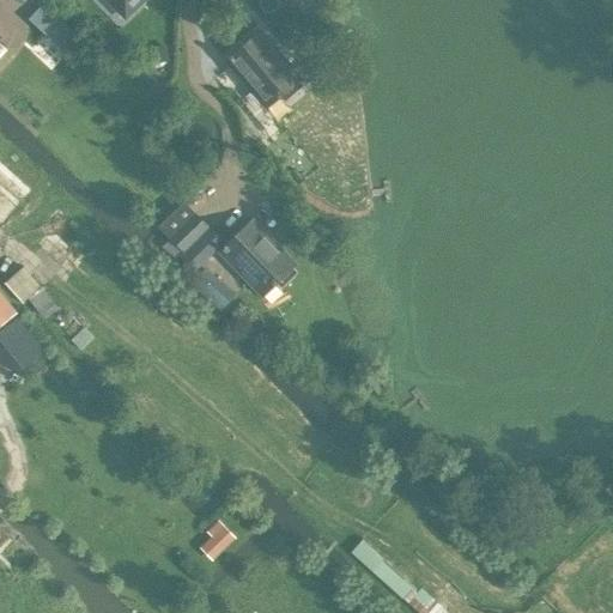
[(109,0),(126,16),(141,0),(109,0)]
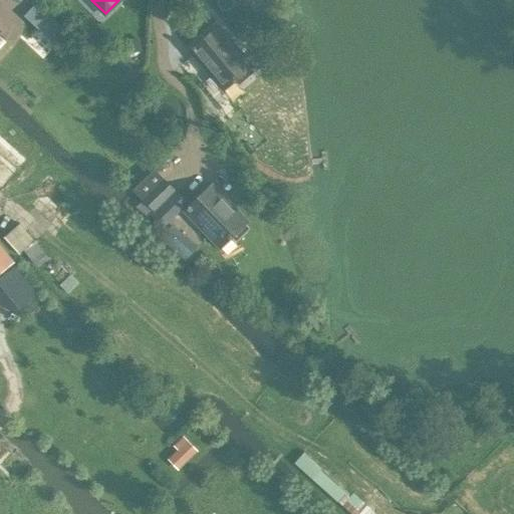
[(36,2),(24,14),(58,45),(64,39),(69,33),(37,3),(36,2)]
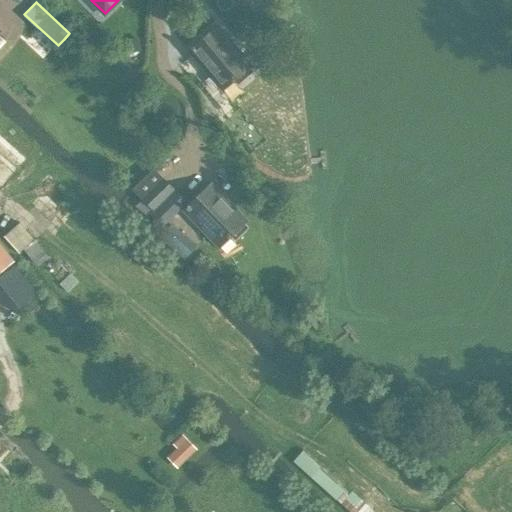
[(223,89),(235,79),(239,84),(253,73),(248,67),(252,64),(219,24),(189,50),(223,89)]
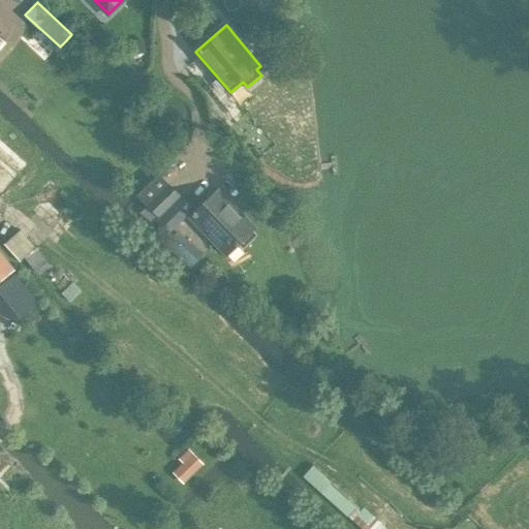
[(145,52),(143,40),(125,44),(128,56),(145,52)]
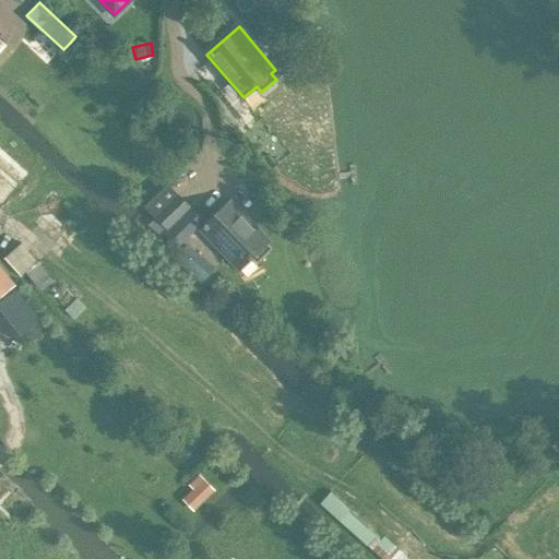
[(204,222),(190,207),(167,183),(144,206),(167,230),(164,234),(178,248),(204,222)]
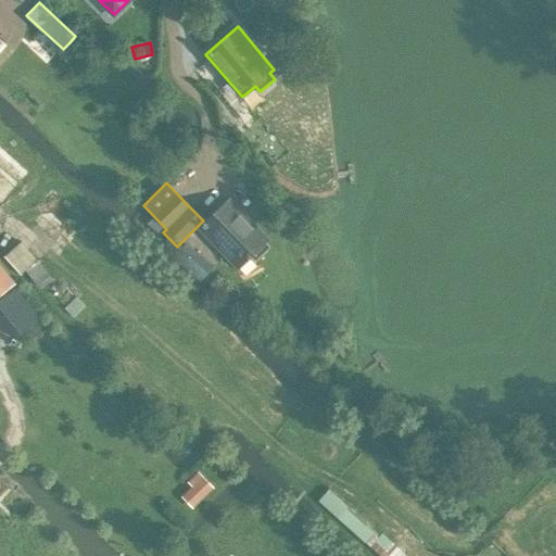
[(199,228),(238,268),(250,256),(255,262),(270,247),(265,242),(269,239),(230,199),(199,228)]
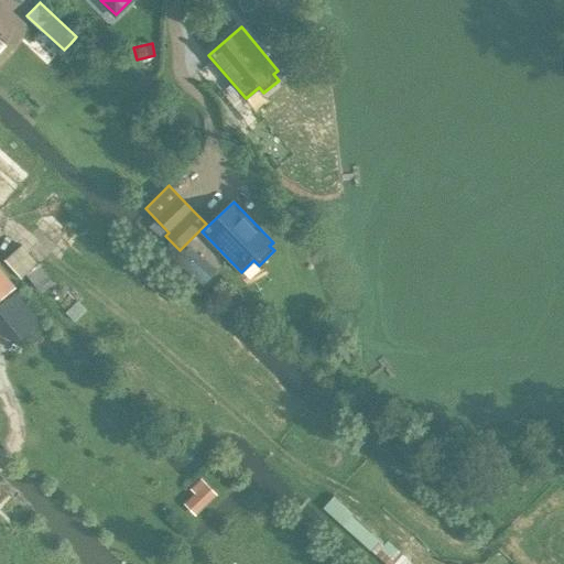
[(53,280),(36,260),(24,270),(41,290),(53,280)]
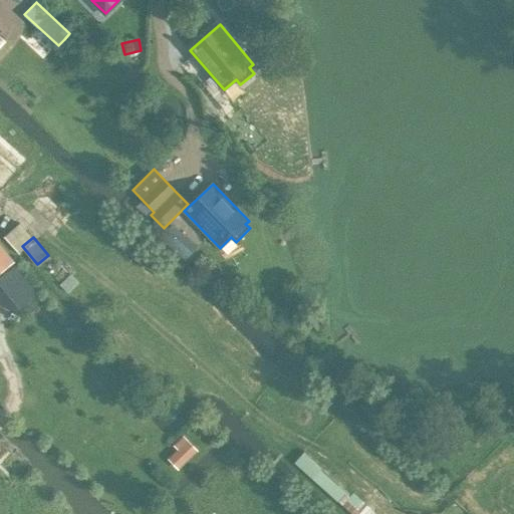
[(0,271),(11,263),(14,260),(0,243),(0,271)]
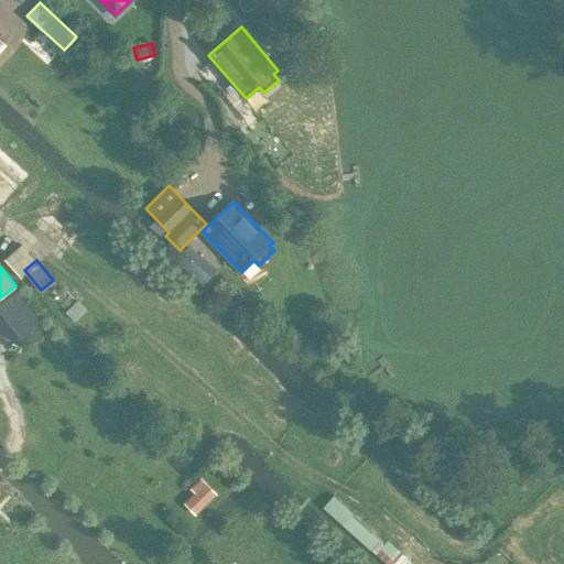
[(9,333),(30,360),(54,342),(33,314),(9,333)]
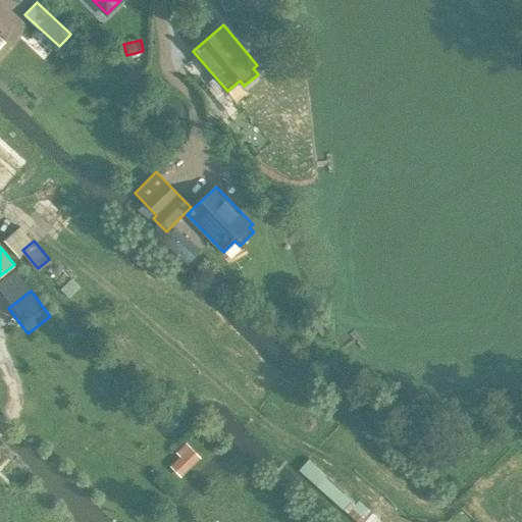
[(379,521),(309,458),(299,469),(358,521),(379,521)]
